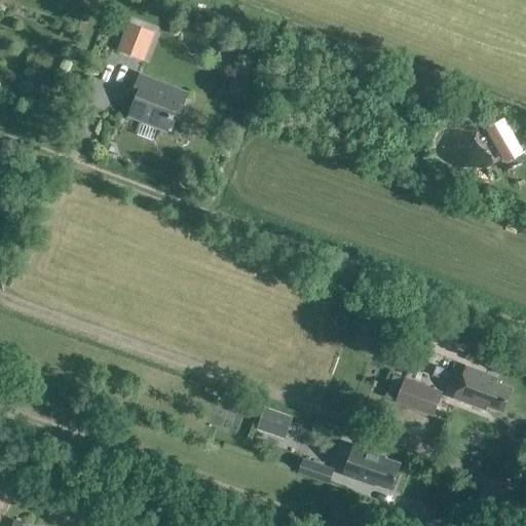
[(116,51),(142,61),(152,33),(127,24),(116,51)]
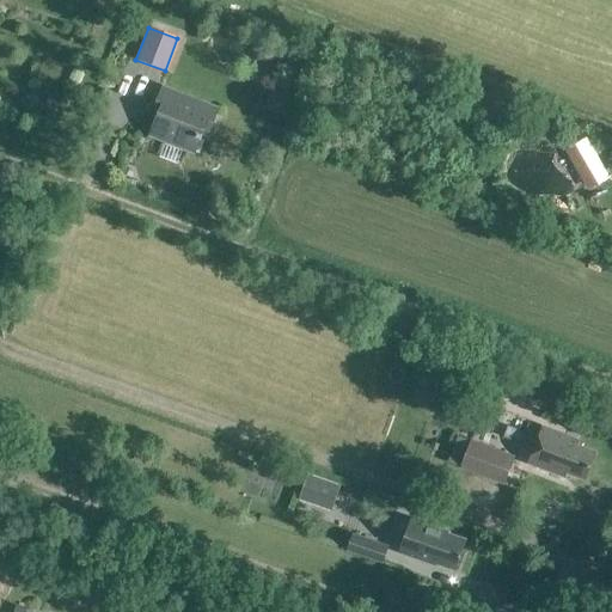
[(164,105),(153,135),(197,153),(207,127),(213,129),(220,109),(165,87),(159,104),(164,105)]
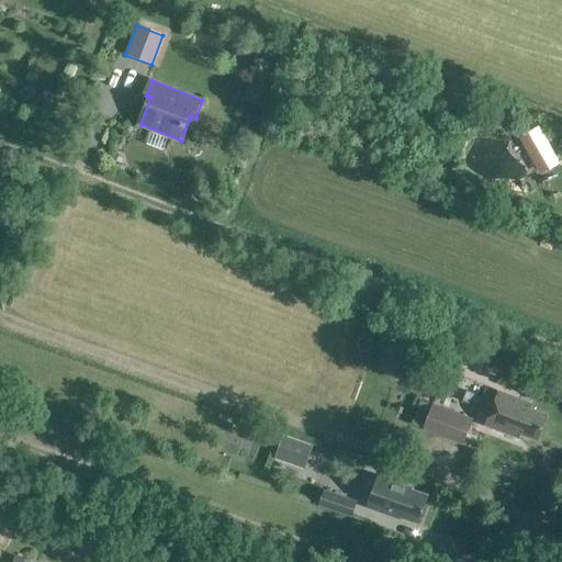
[(532,406),(502,395),(496,393),(483,430),(521,444),(523,440),(535,445),(546,415),(531,411),(532,406)]
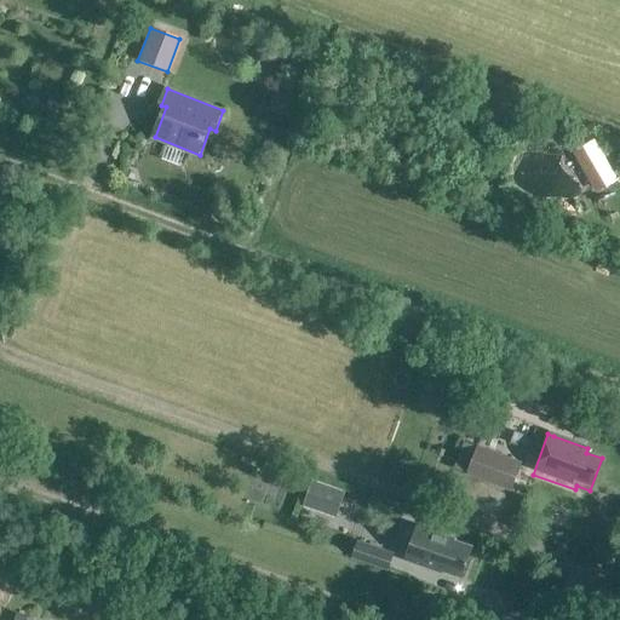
[(463,474),(510,491),(520,461),(472,445),(463,474)]
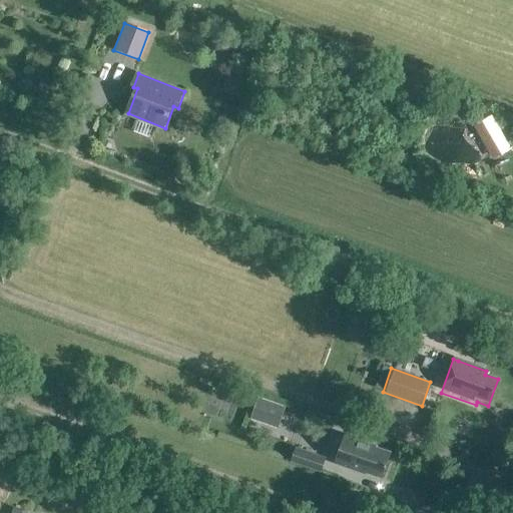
[(248,419),(276,429),(285,405),(258,395),(248,419)]
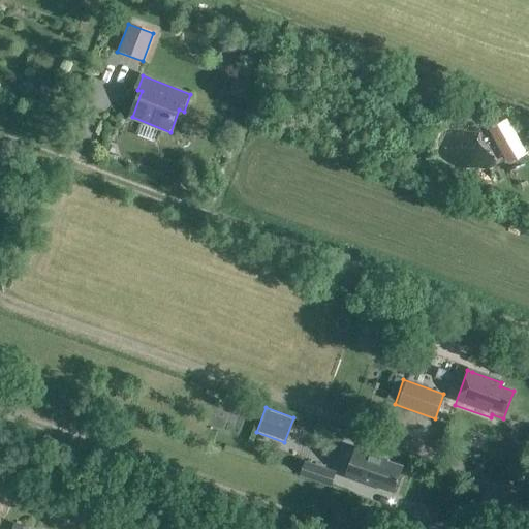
[(387,463),(387,461),(358,449),(347,479),(377,490),(378,488),(394,494),(403,468),(387,463)]
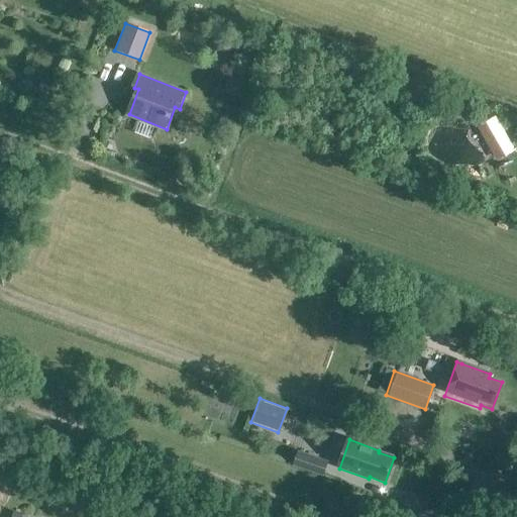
[(323,476),(328,462),(300,452),(295,466),(323,476)]
